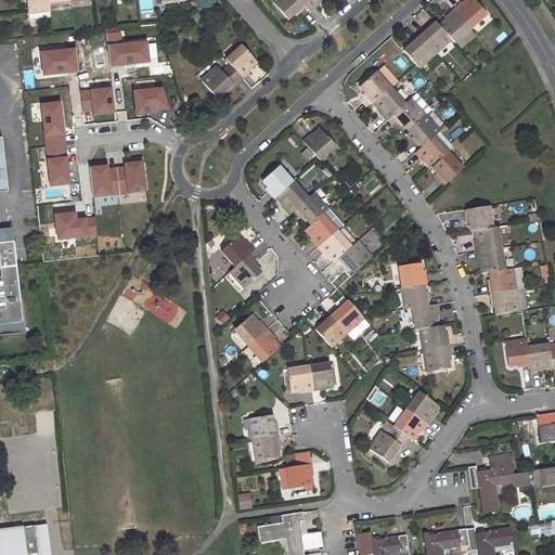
[(26,0),(28,13),(50,11),(49,3),(48,0),(26,0)]
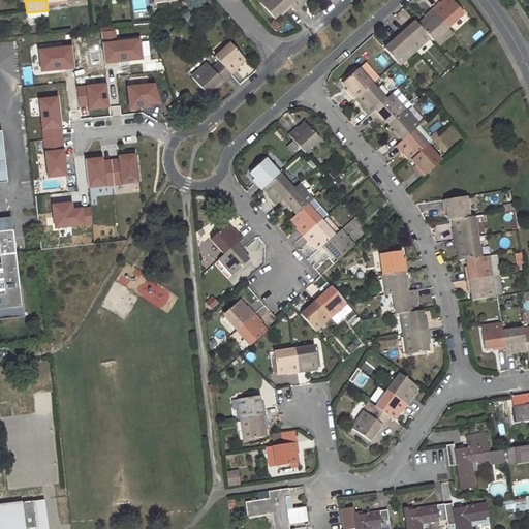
[(263,0),(259,4),(274,20),(282,13),(284,16),(291,8),(284,0),(263,0)]
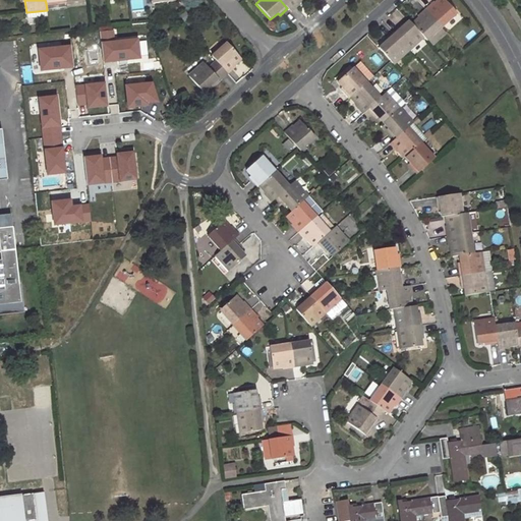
[(280,0),(287,8),(292,13),(299,6),(298,4),(302,0),(280,0)]
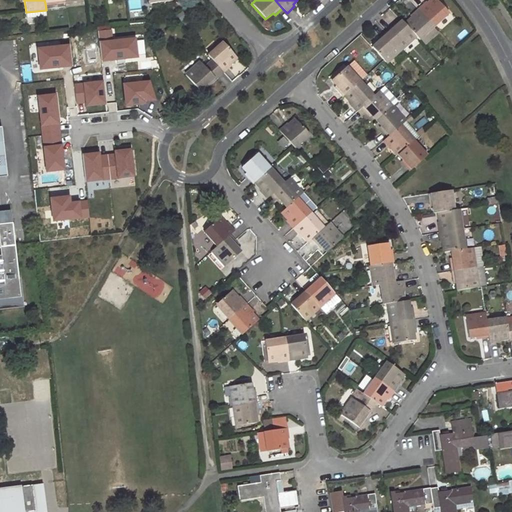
[(426,3),(418,10),(434,28),(449,14),(436,0),(432,0),(427,4),(426,3)]
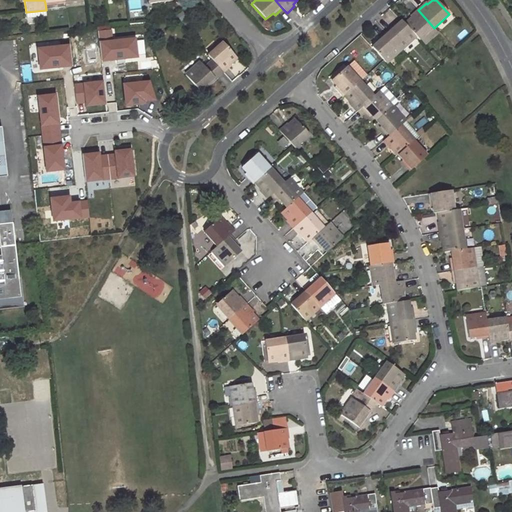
[(418,10),(410,16),(412,18),(404,25),(415,37),(419,41),(434,28),(418,10)]
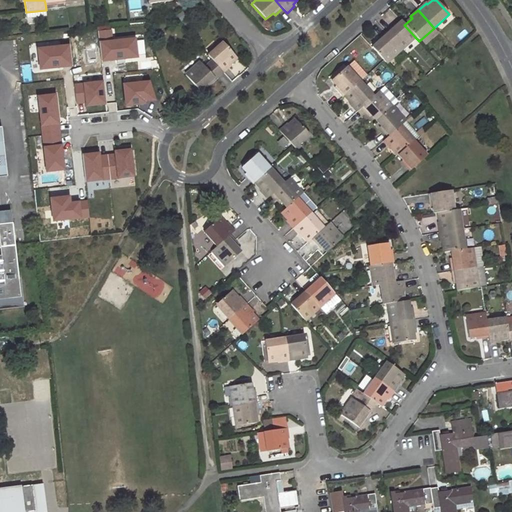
[(392,26),(384,33),(400,50),(415,37),(404,25),(401,21),(394,28),(392,26)]
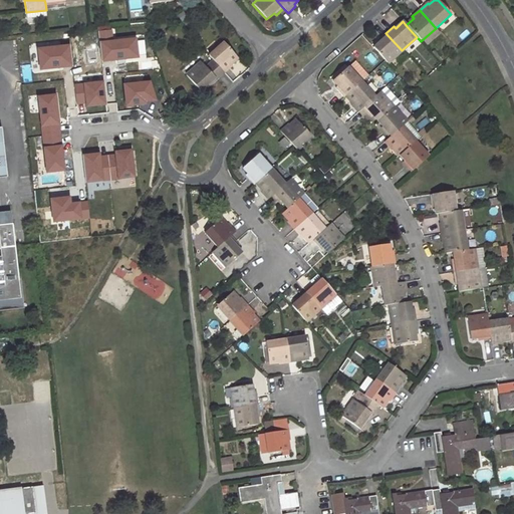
[(436,28),(421,41),(426,47),(441,33),(436,28)]
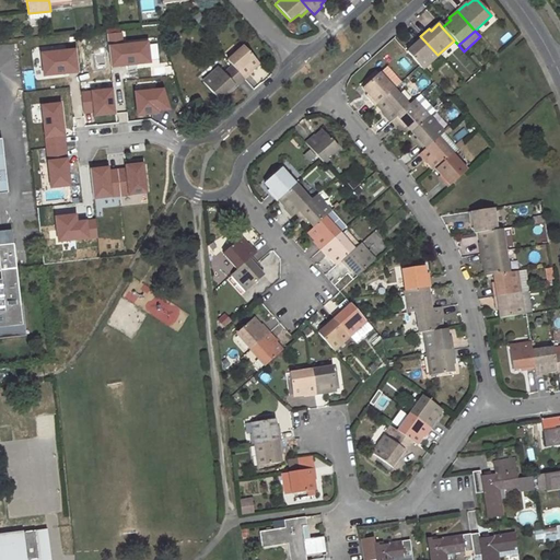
[(107,36),(111,67),(150,62),(148,43),(121,46),(120,34),(107,36)]
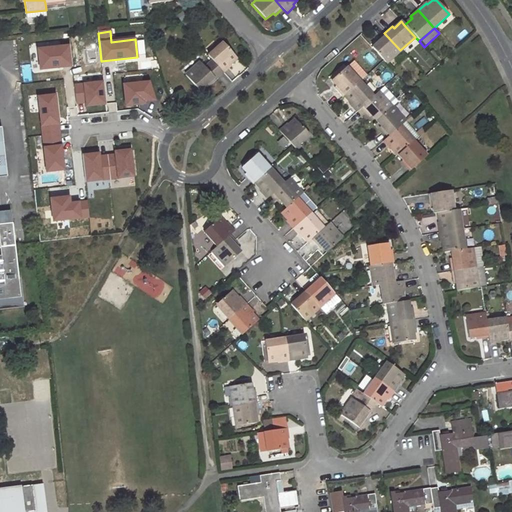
[(384,33),(377,40),(378,41),(371,48),(383,61),(386,64),(400,50),(384,33)]
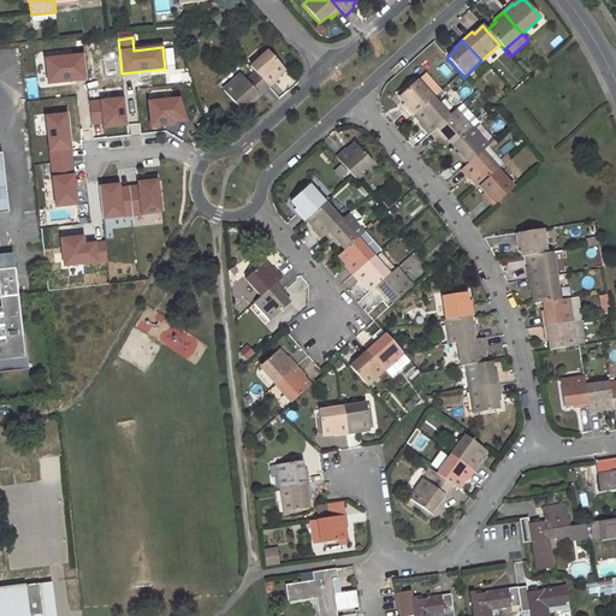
[(278,80),(276,77),(285,69),(268,51),(250,66),(255,72),(268,88),(278,80)]
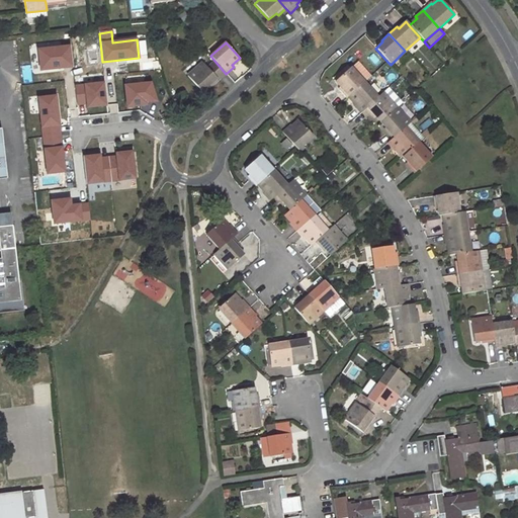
[(40,70),(73,67),(71,47),(37,51),(40,70)]
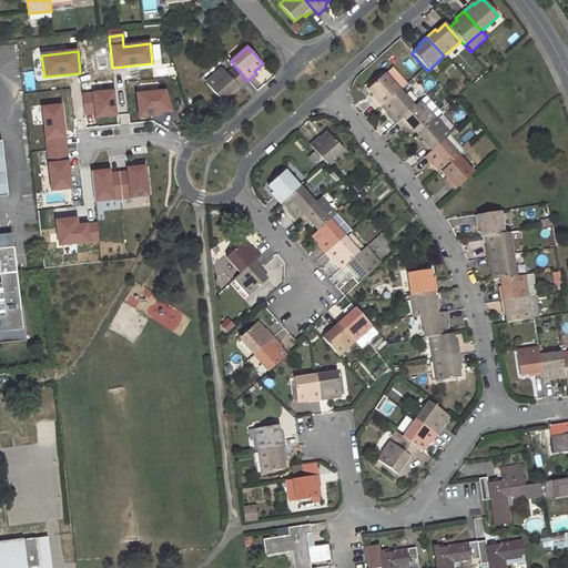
[(222,69),(205,83),(221,101),(230,93),(231,95),(247,81),(235,67),(226,73),(222,69)]
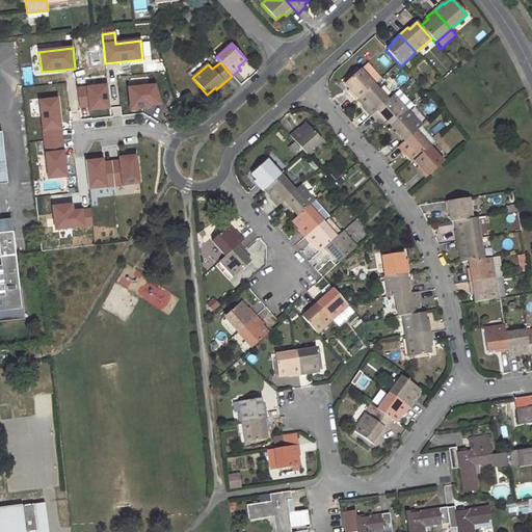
[(367,63),(343,84),(350,91),(348,94),(355,101),(357,100),(374,85),(381,78),(367,63)]
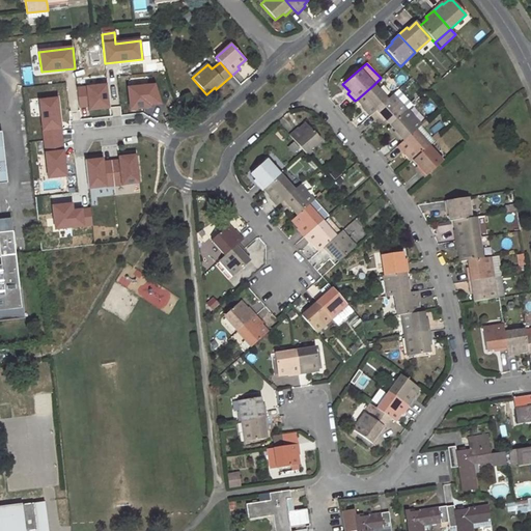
[(107,85),(77,88),(79,107),(89,106),(89,110),(110,108),(107,85)]
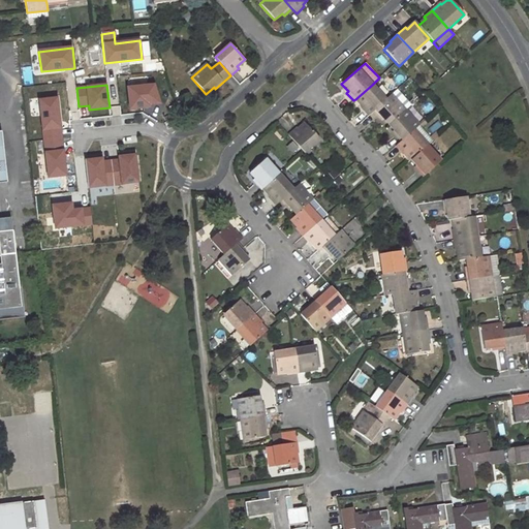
[(159,103),(154,85),(127,88),(130,109),(150,106),(149,104),(159,103)]
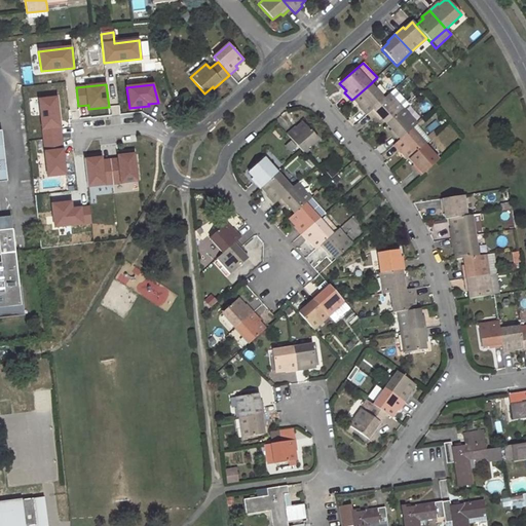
[(370,84),(353,99),(361,107),(359,108),(366,116),(370,111),(384,100),(370,84)]
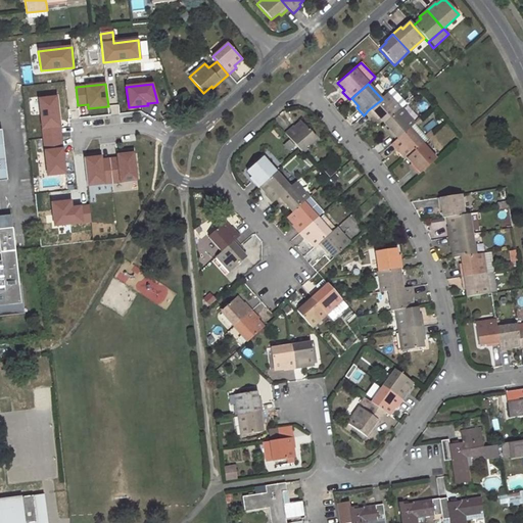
[(382,99),(368,110),(375,119),(378,117),(384,125),(399,109),(386,94),(382,99)]
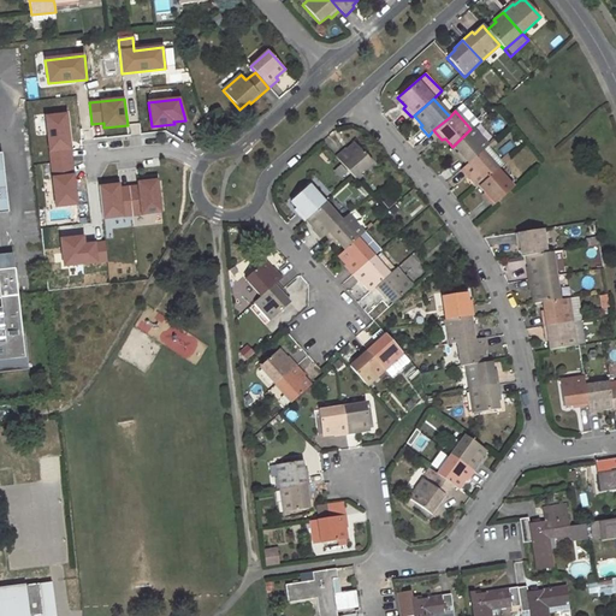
[(51,163),(71,160),(66,114),(46,117),(51,163)]
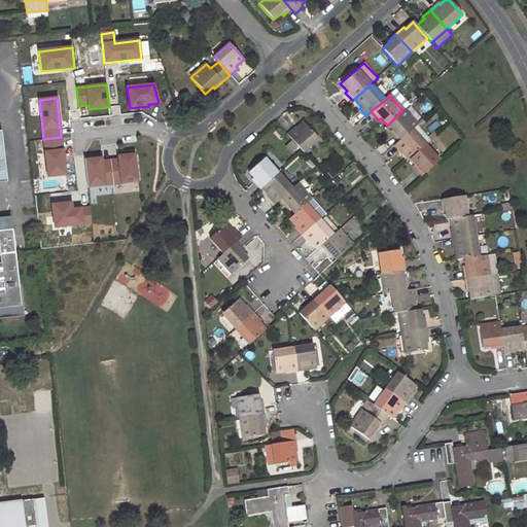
[(402,110),(387,126),(393,133),(391,135),(398,143),(417,126),(402,110)]
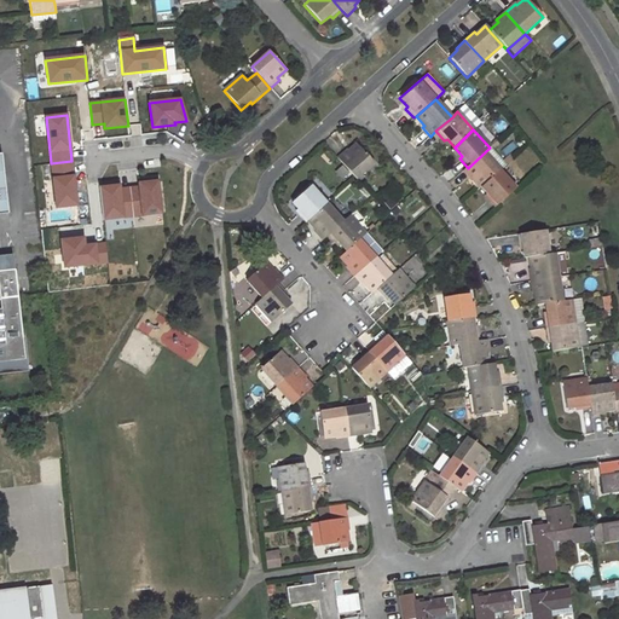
[(345,151),(336,158),(353,179),(354,180),(372,163),(356,144),(347,152),(345,151)]
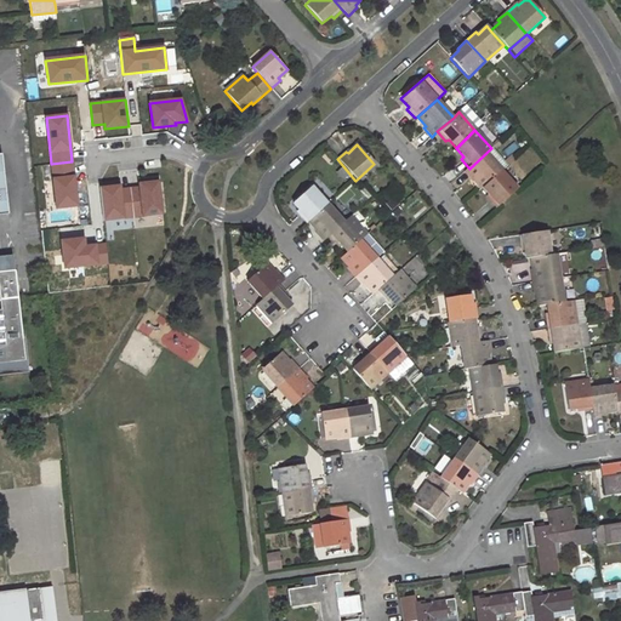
[(491,148),(469,169),(463,174),(472,182),(474,181),(482,188),(501,171),(507,166),(491,148)]
